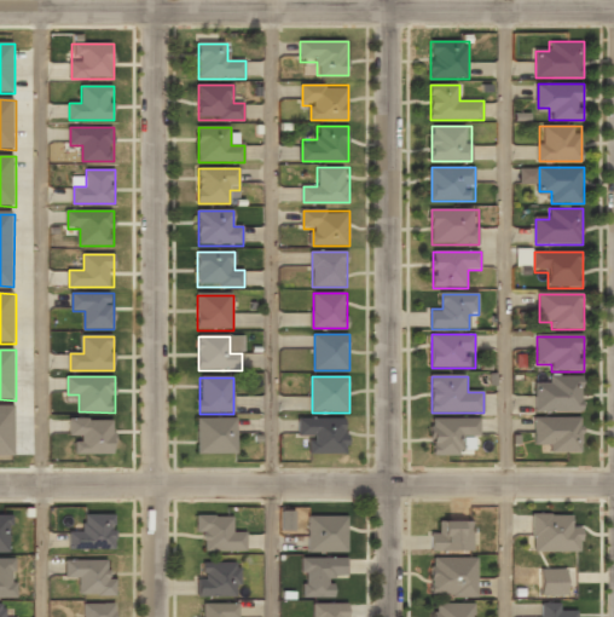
[(584,413),(584,378),(551,378),(551,385),(536,385),(536,413),(584,413)]
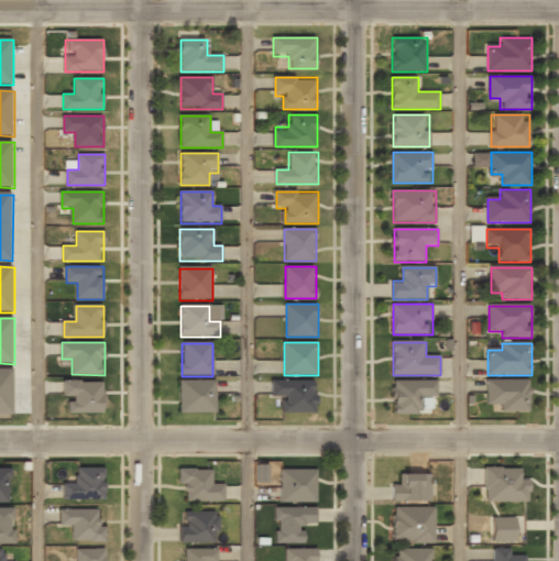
[(14,371),(0,370),(0,415),(14,416),(14,371)]
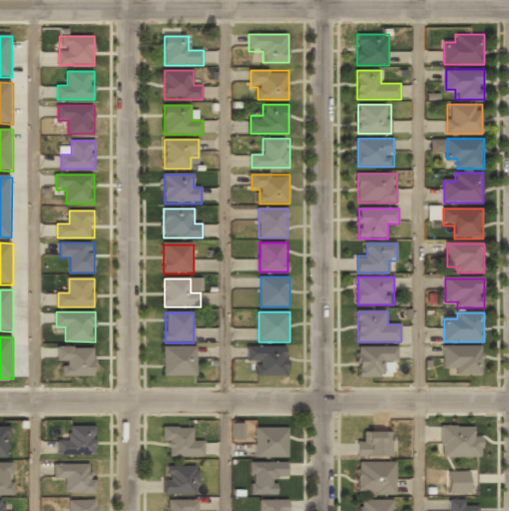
[(58,347),(58,362),(63,362),(63,377),(96,377),(96,347),(58,347)]
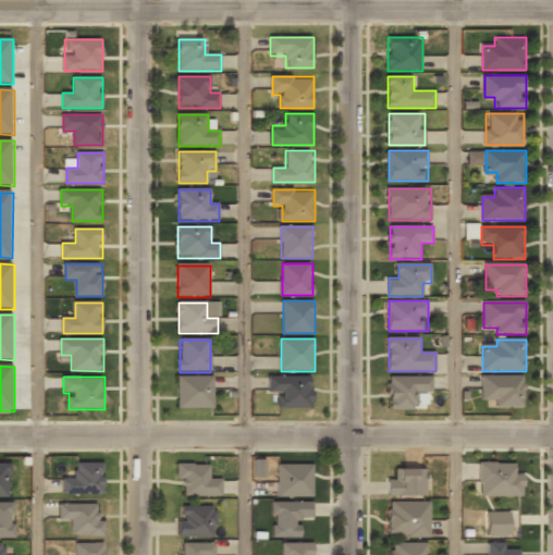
[(280,394),(280,409),(312,409),(312,377),(269,377),(269,394),(280,394)]
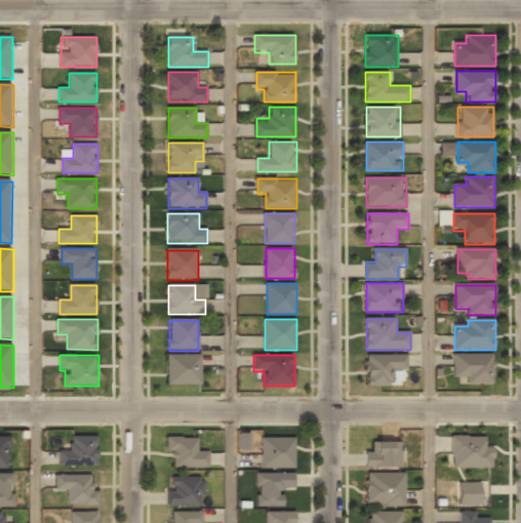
[(367,355),(367,387),(394,387),(394,371),(408,371),(408,355),(367,355)]
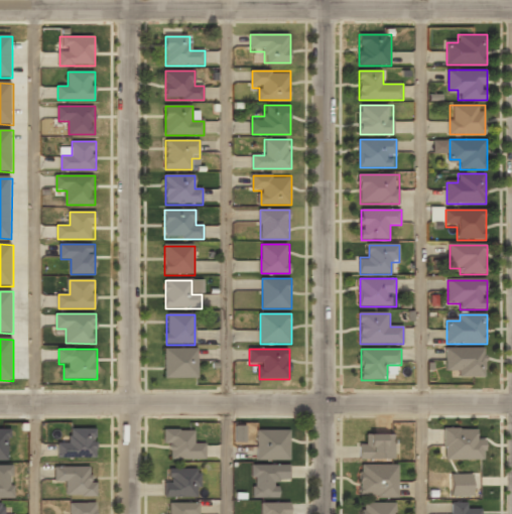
[(487,377),(487,349),(446,349),(446,377),(487,377)]
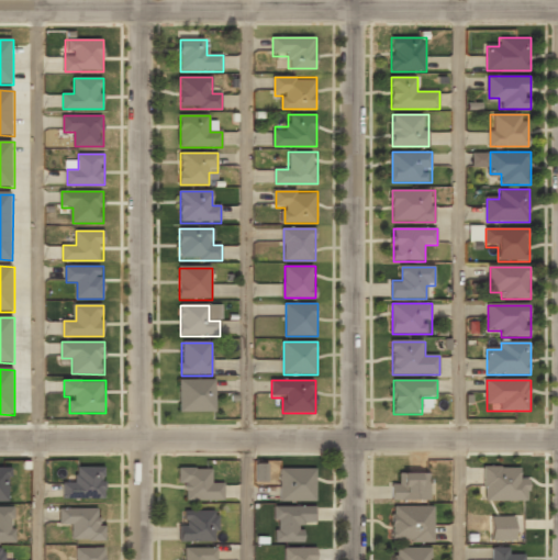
[(179,413),(215,413),(215,381),(179,381),(179,413)]
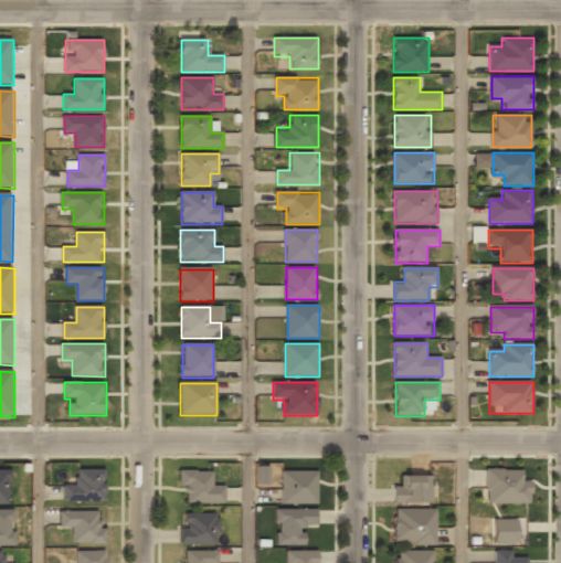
[(0,506),(10,506),(10,470),(0,470),(0,506)]
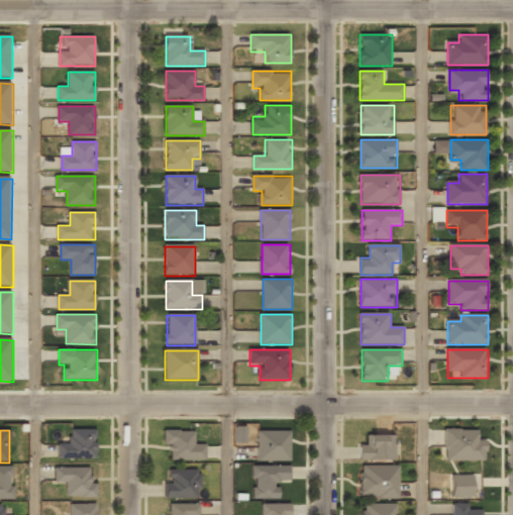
[(70,442),(59,442),(59,458),(97,458),(97,430),(70,430),(70,442)]
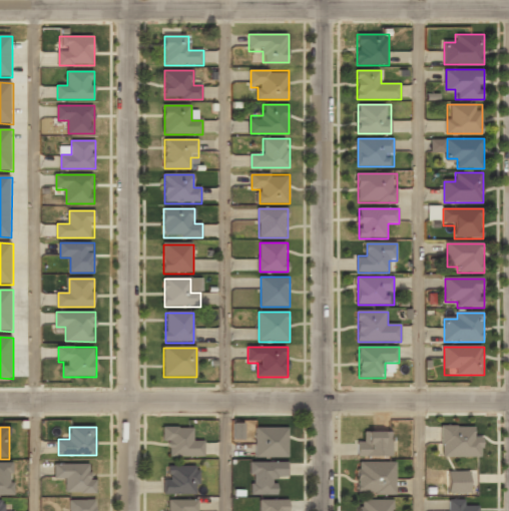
[(484,437),(476,437),(476,427),(441,427),(441,458),(484,458),(484,437)]
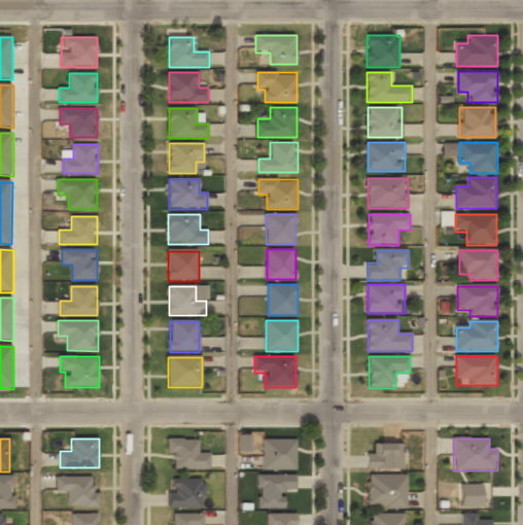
[(168,455),(175,455),(175,470),(210,470),(210,454),(199,454),(199,441),(168,441),(168,455)]
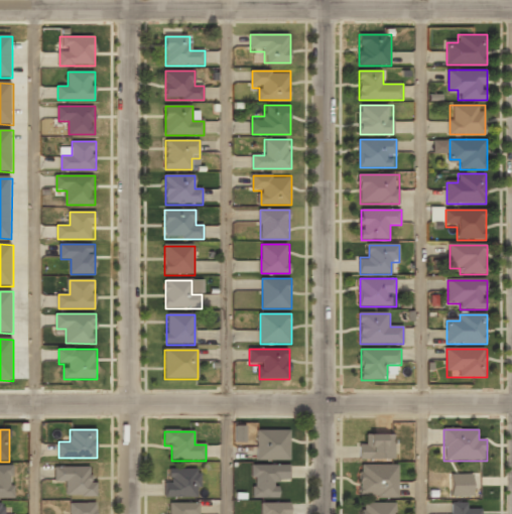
[(291,431),(258,431),(258,461),(291,461),(291,431)]
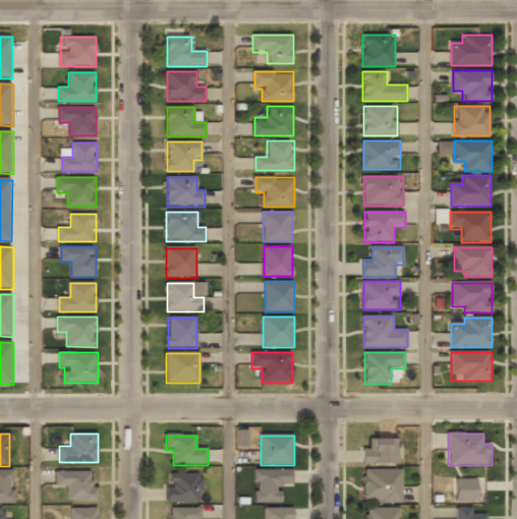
[(400,440),(366,440),(366,465),(400,465),(400,440)]
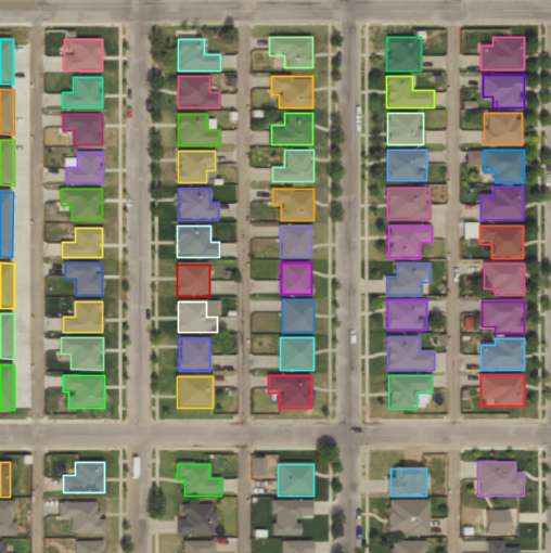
[(430,536),(430,500),(388,500),(388,536),(430,536)]
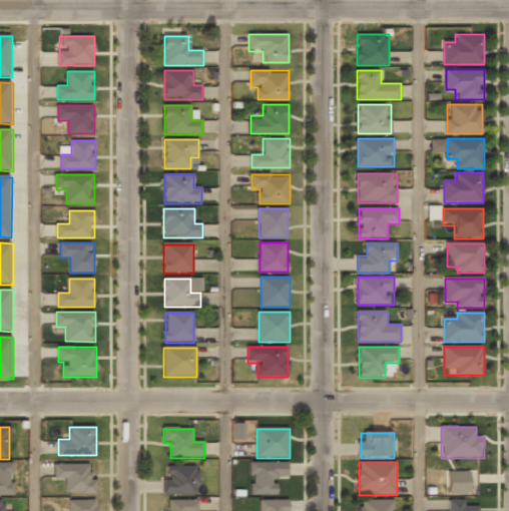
[(0,495),(14,495),(14,463),(0,463),(0,495)]
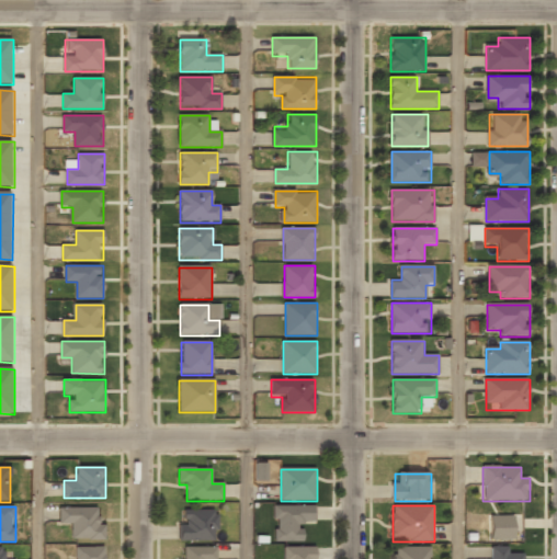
[(316,521),(316,506),(275,506),(275,542),(305,542),(305,521),(316,521)]
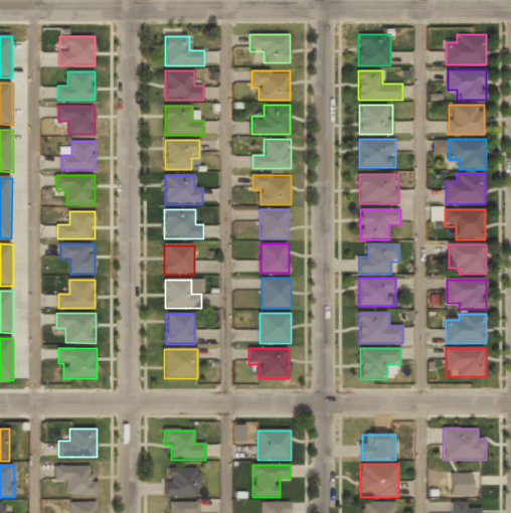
[(66,495),(97,495),(97,476),(90,476),(90,466),(55,466),(55,481),(66,481),(66,495)]
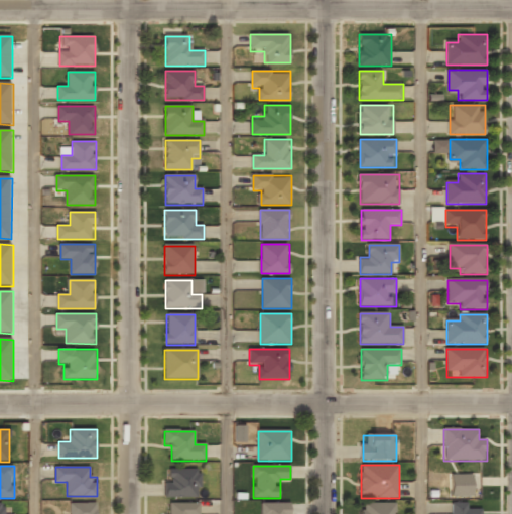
[(166,499),(201,499),(201,471),(166,471),(166,499)]
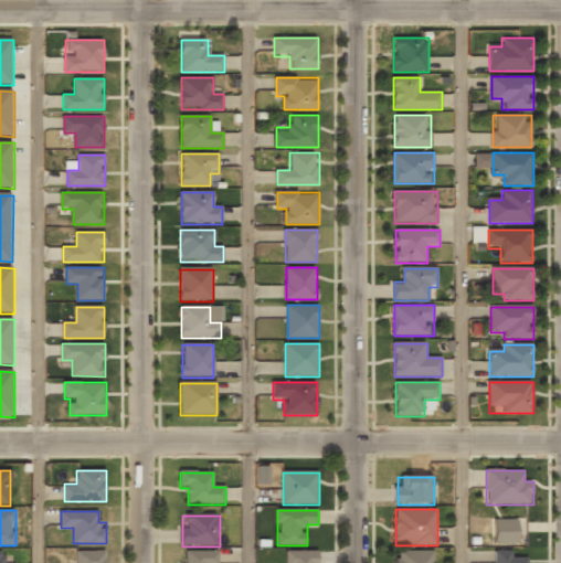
[(519,544),(519,522),(495,522),(495,544),(519,544)]
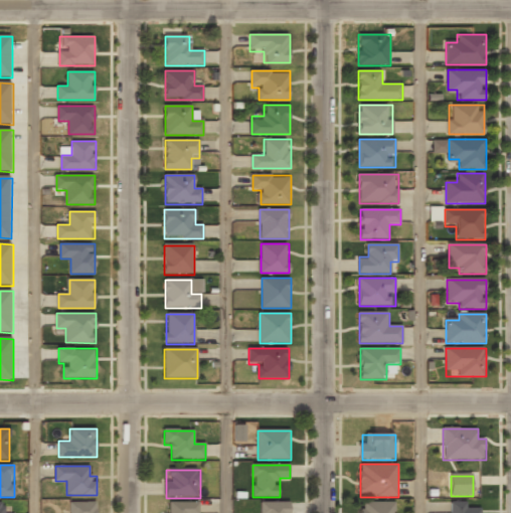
[(95,512),(95,502),(70,502),(70,512),(95,512)]
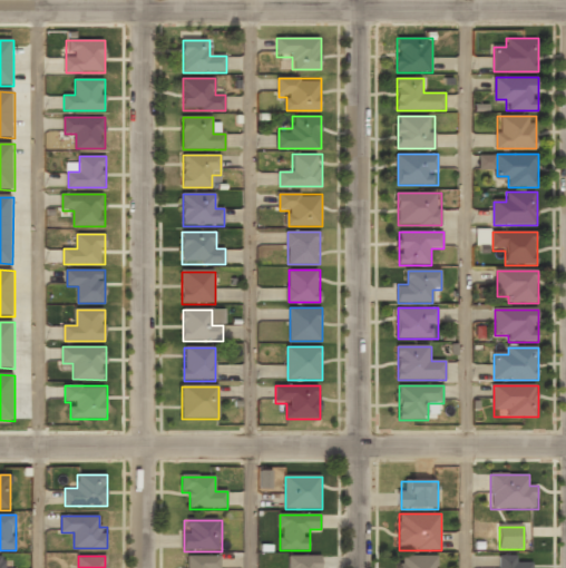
[(441,567),(441,556),(401,556),(401,567),(441,567)]
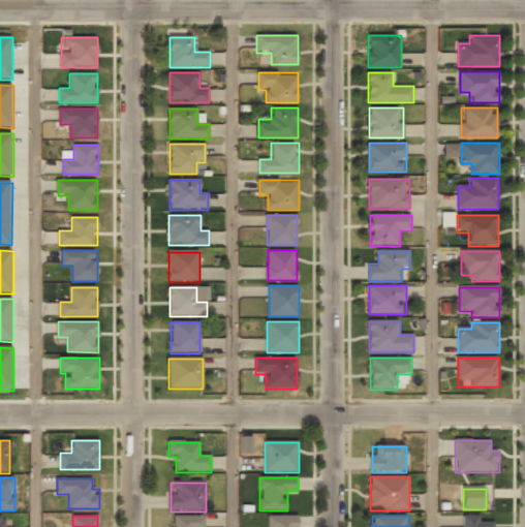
[(495,526),(495,523),(481,523),(481,516),(463,516),(463,526),(495,526)]
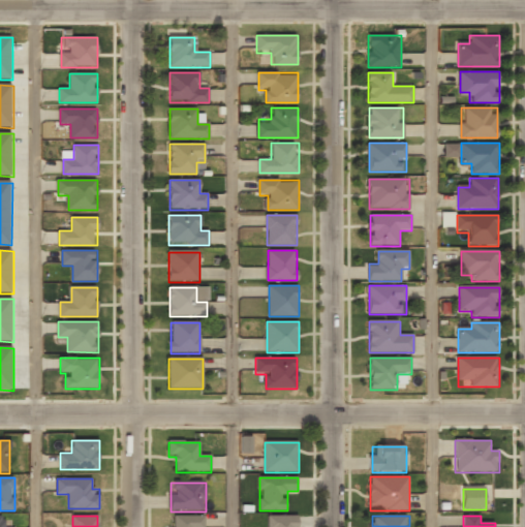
[(298,526),(298,517),(270,517),(270,526),(298,526)]
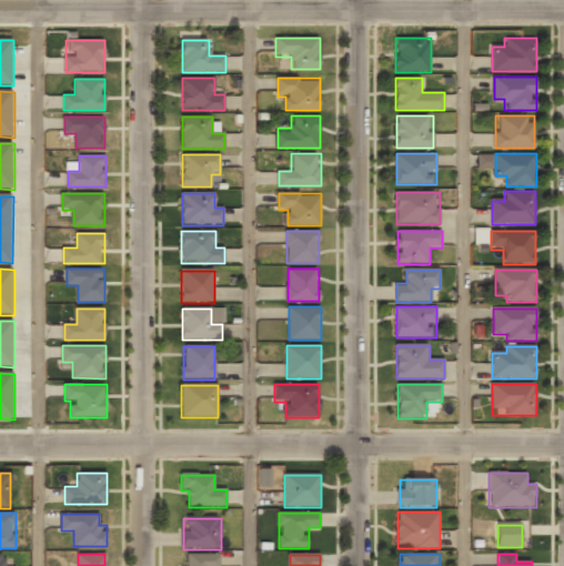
[(220,565),(220,556),(187,556),(187,565),(220,565)]
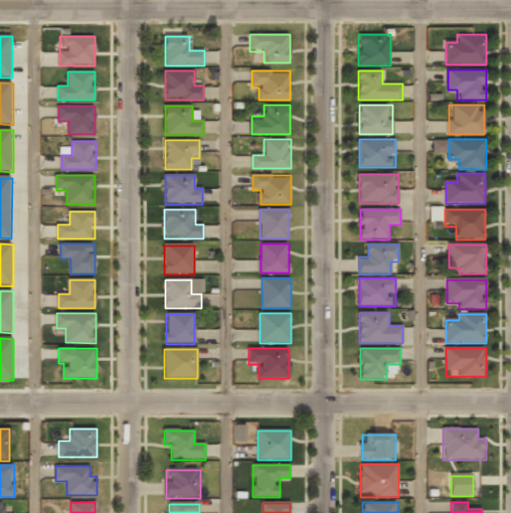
All buildings are outlined.
